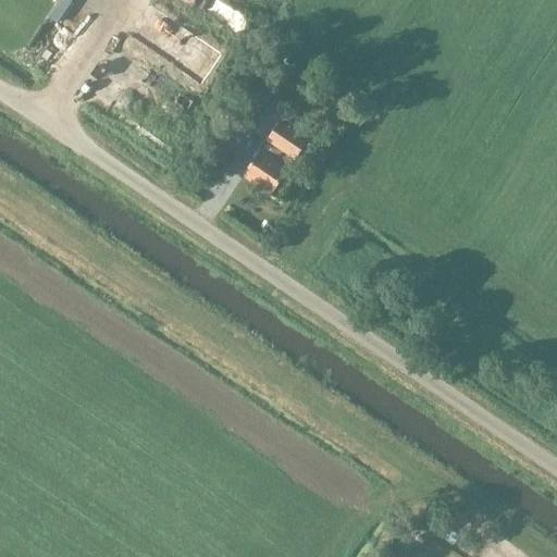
[(197,79),(218,49),(156,9),(145,25),(164,39),(156,52),(197,79)]
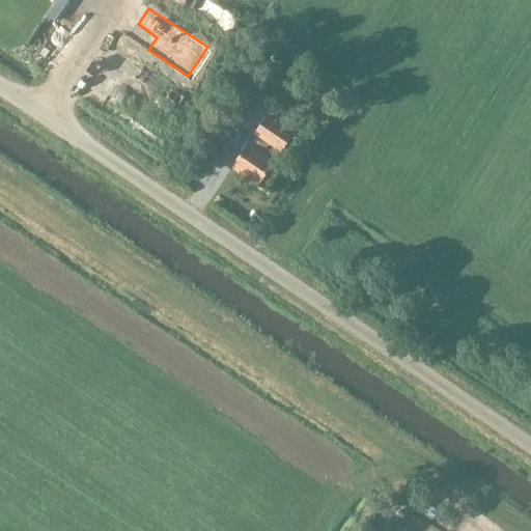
[(35,53),(47,37),(35,29),(24,45),(35,53)]
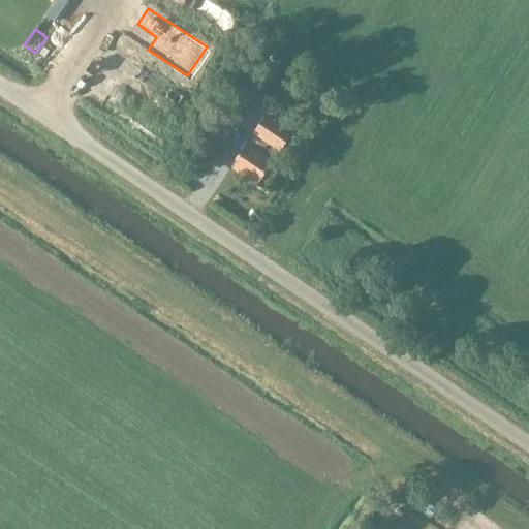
[(139,81),(126,97),(142,110),(126,129),(150,149),(164,130),(153,121),(176,93),(164,84),(156,94),(139,81)]
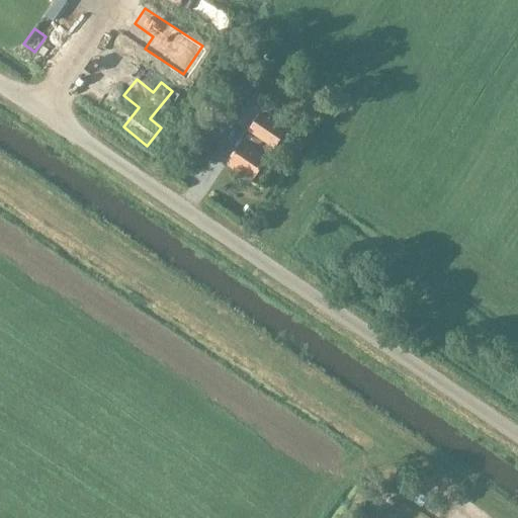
[(247,133),(249,134),(242,143),(241,142),(226,164),(251,181),(285,132),(260,114),(247,133)]
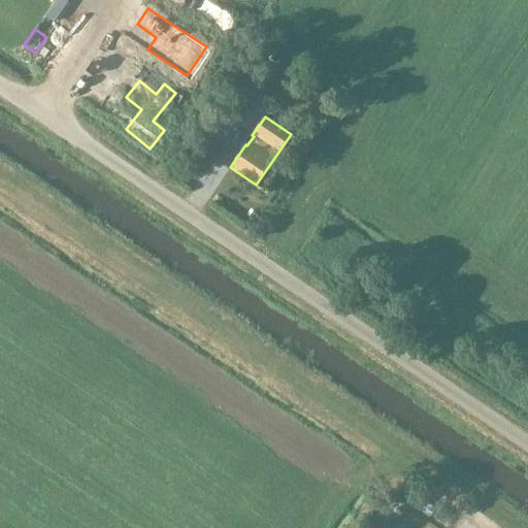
[(223,125),(215,121),(210,129),(218,133),(223,125)]
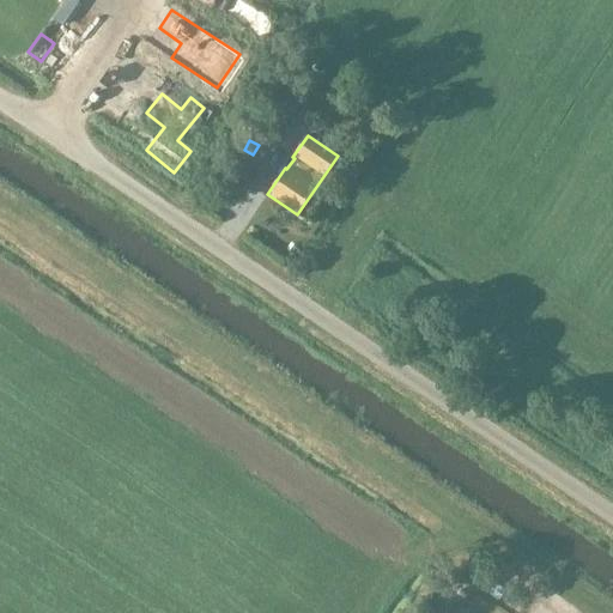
[(247,192),(258,175),(242,165),(231,181),(247,192)]
